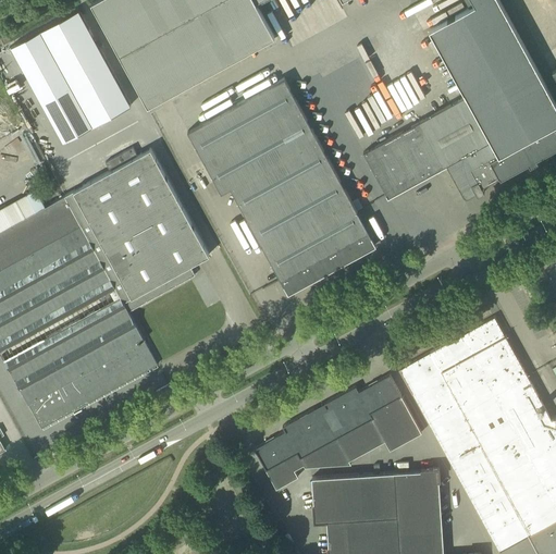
[(75,0),(70,0),(36,19),(109,147),(147,125),(75,0)]
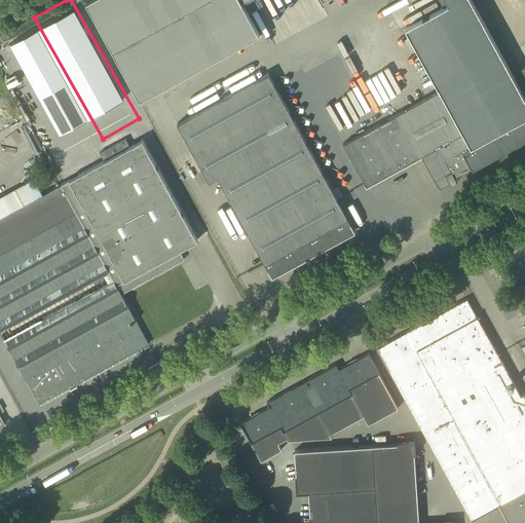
[(89,0),(85,3),(140,101),(259,35),(240,3),(246,0),(323,0),(89,0)]
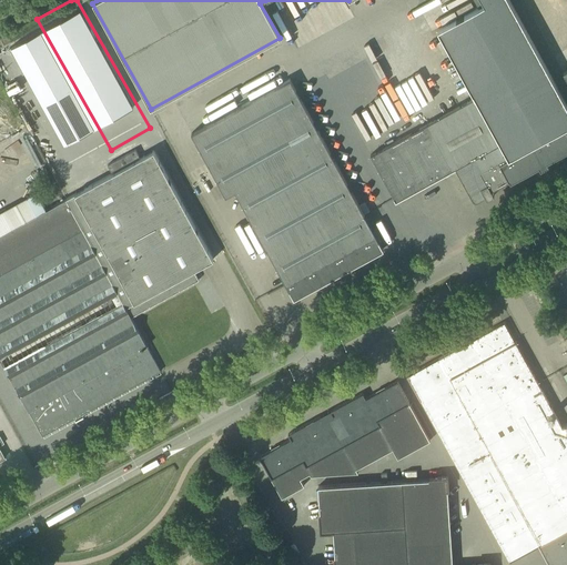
[(437,31),(474,100),(508,161),(498,165),(508,183),(509,185),(518,180),(566,153),(566,135),(564,130),(566,128),(566,109),(507,0),(481,0),(484,6),(437,31)]
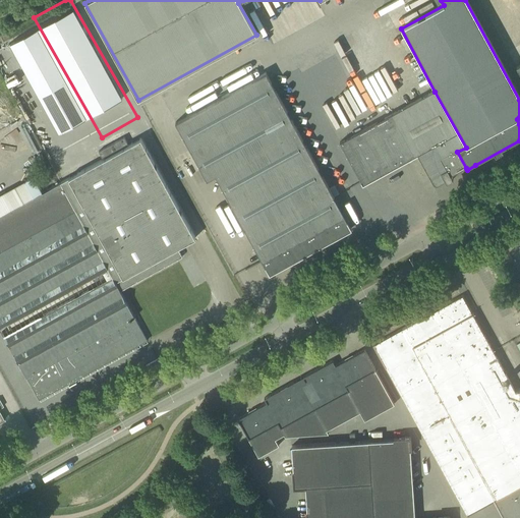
[(34,17),(7,32),(75,152),(102,137),(34,17)]
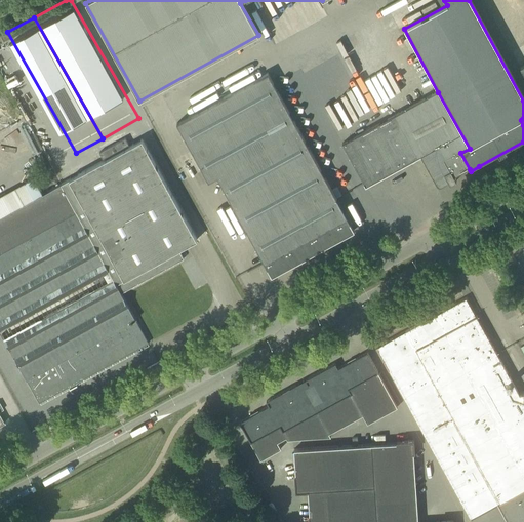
[(268,76),(223,101),(309,257),(353,233),(268,76)]
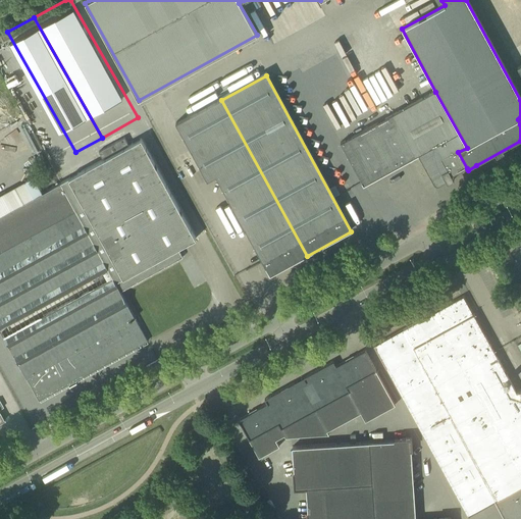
[(451,177),(467,168),(458,152),(467,148),(435,92),(395,114),(376,124),(358,135),(339,145),(362,188),(384,175),(399,167),(418,157),(433,185),(434,187),(435,187),(437,187),(438,187),(452,179),(451,177)]
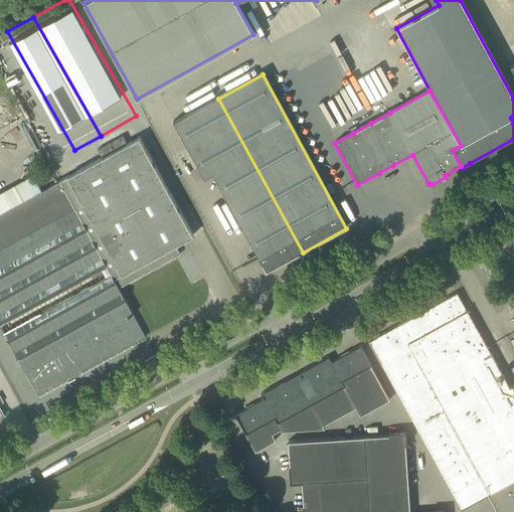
[(303,252),(218,99),(173,124),(204,180),(212,176),(266,273),(303,252)]
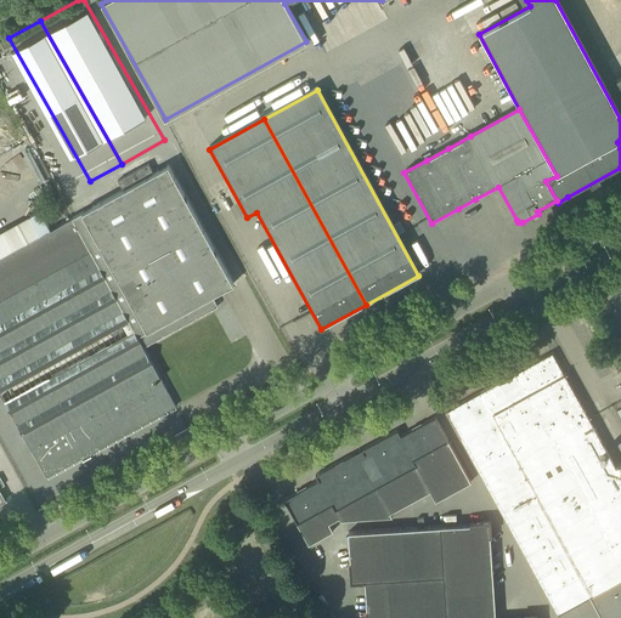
[(148,168),(118,183),(122,191),(152,174),(148,168)]
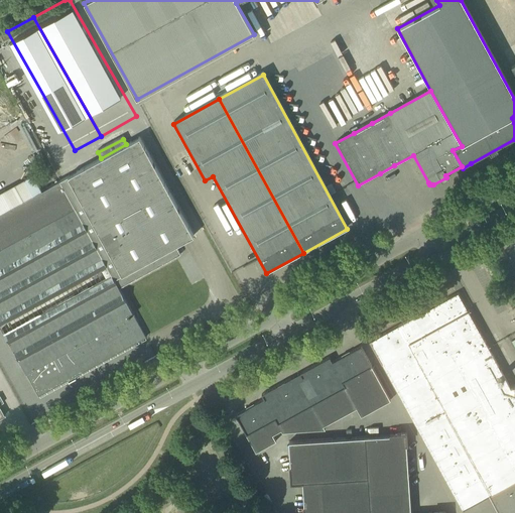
[(139,140),(0,215),(0,331),(27,380),(25,381),(29,387),(30,387),(38,399),(38,398),(67,382),(69,385),(75,382),(74,379),(144,340),(145,341),(145,340),(119,290),(180,257),(175,248),(194,238),(139,140)]
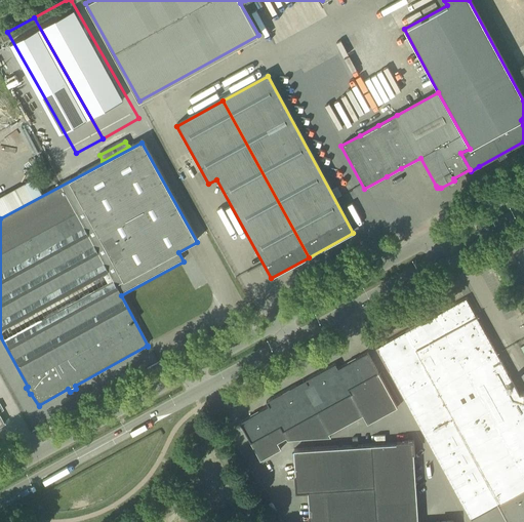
[(523,521),(523,401),(521,403),(476,319),(476,318),(475,319),(466,300),(375,350),(469,521),(523,521)]
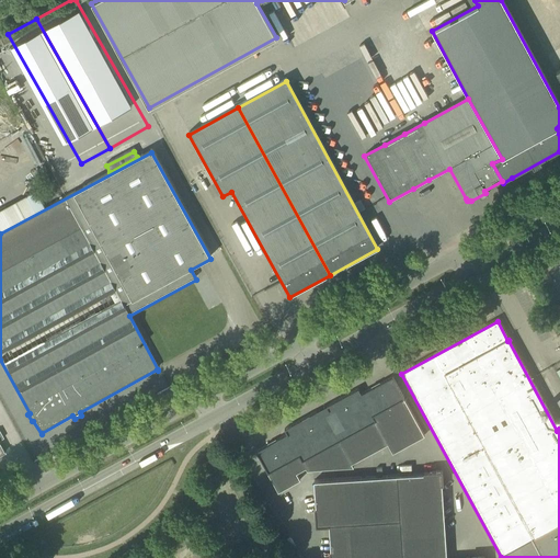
[(391,456),(423,439),(391,379),(379,386),(380,387),(378,387),(377,387),(377,388),(374,390),(373,390),(372,391),(370,390),(360,397),(387,446),(391,456)]
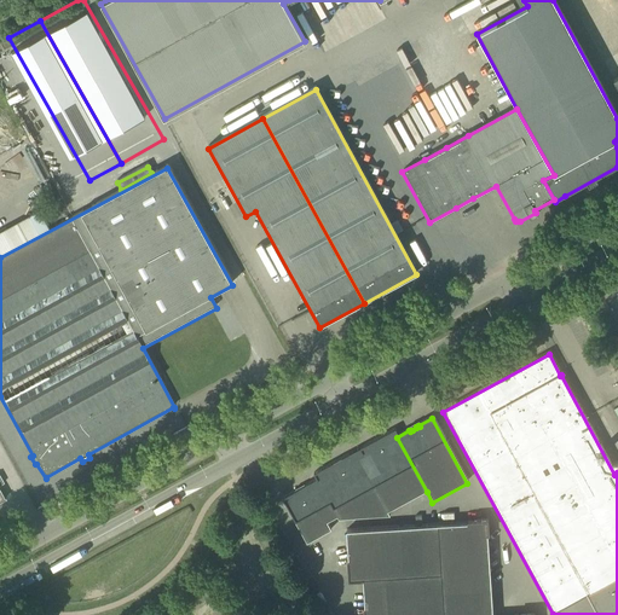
[(348,457),(313,476),(316,482),(317,481),(336,518),(338,521),(390,517),(387,514),(427,492),(397,437),(394,431),(359,451),(362,456),(351,460),(348,457)]
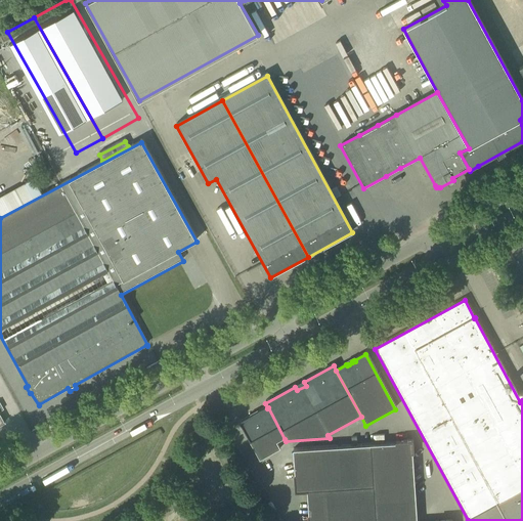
[(268,407),(267,408),(257,414),(258,415),(257,415),(256,415),(255,415),(256,416),(252,418),(251,418),(250,419),(250,418),(238,424),(259,462),(279,450),(276,444),(285,439),(268,407)]
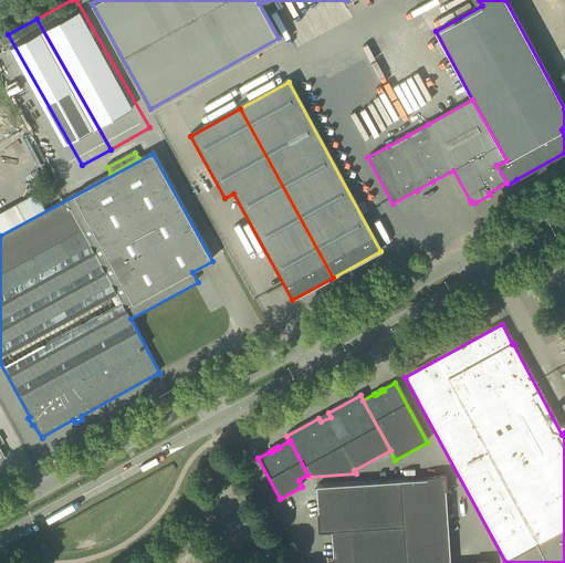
[(400,482),(403,527),(405,562),(449,562),(445,491),(446,491),(445,478),(427,480),(400,482)]
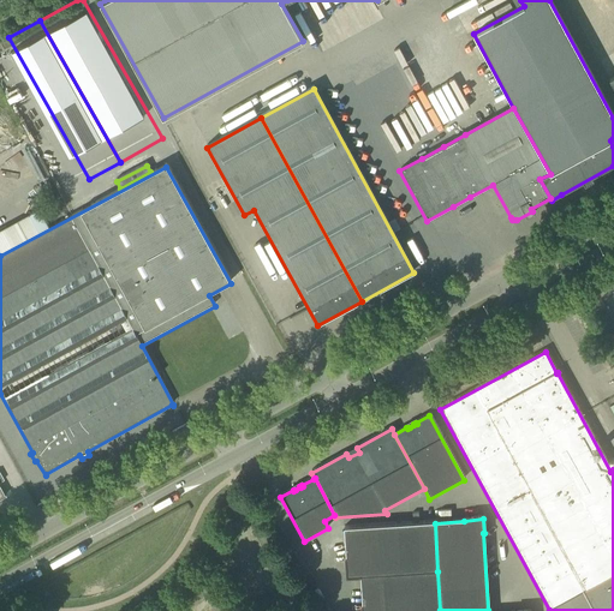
[(359,576),(437,571),(435,523),(344,529),(345,559),(346,579),(359,577),(359,576)]
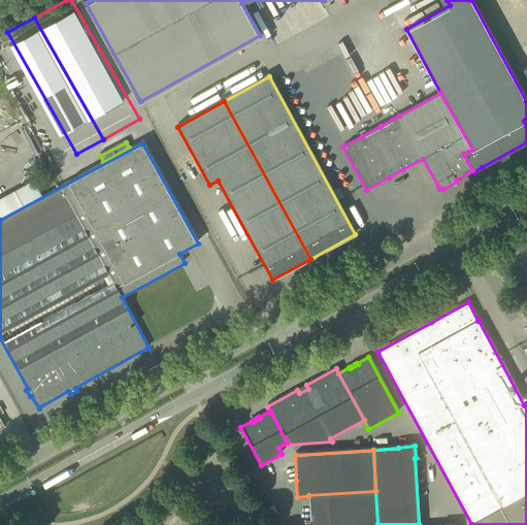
[(309,521),(309,522),(309,524),(377,524),(375,491),(308,495),(310,521),(309,521)]
